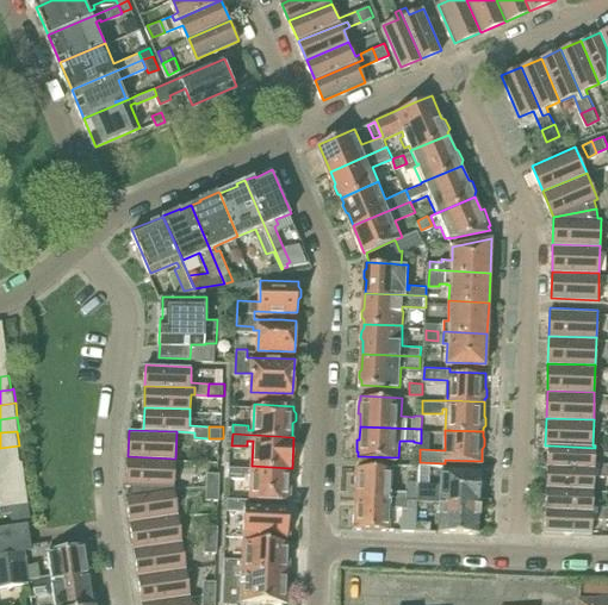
[(19,446),(0,448),(0,462),(20,460),(20,459),(19,446)]
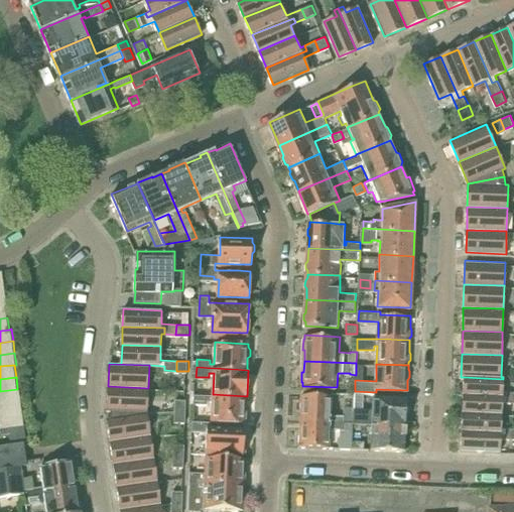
[(513,391),(503,391),(503,379),(465,377),(464,395),(506,396),(506,401),(513,402),(513,391)]
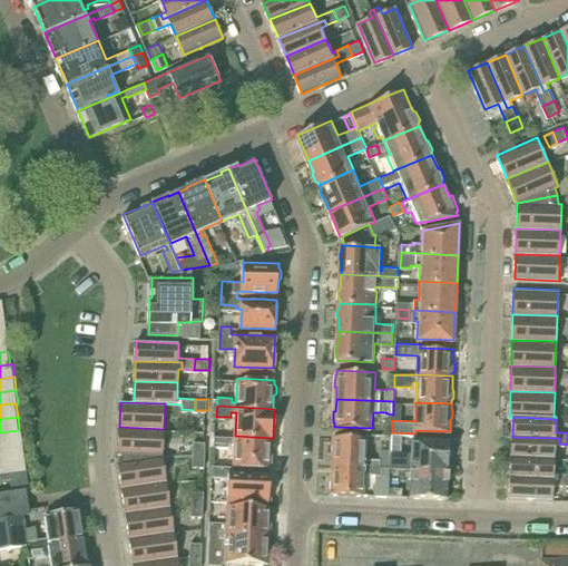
[(119,427),(118,452),(124,454),(163,455),(164,429),(119,427)]
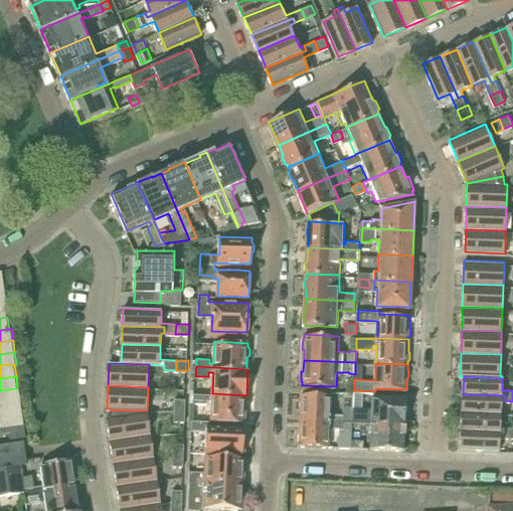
[(0,402),(21,399),(19,387),(17,387),(17,388),(0,390),(0,402)]
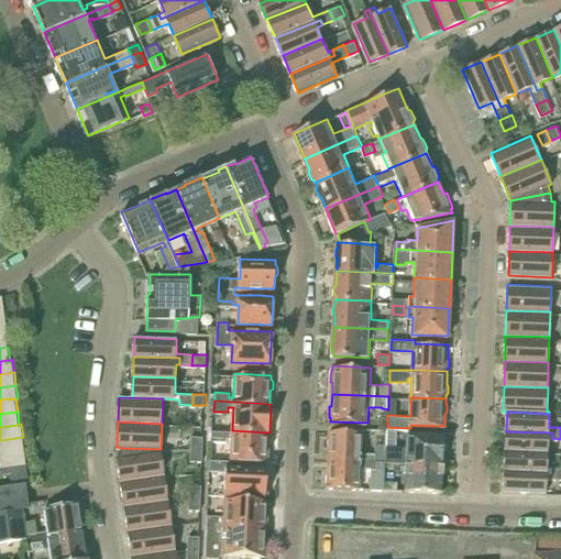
[(361,452),(362,431),(330,429),(329,435),(328,447),(330,447),(329,459),(386,461),(386,460),(386,446),(386,444),(376,444),(375,452),(361,452)]
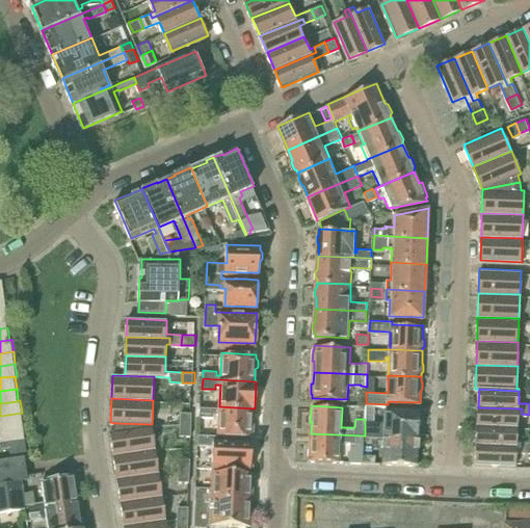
[(253,421),(254,408),(255,408),(219,406),(219,407),(201,406),(201,416),(214,416),(214,413),(219,413),(218,434),(253,436),(253,432),(255,431),(256,423),(253,421)]
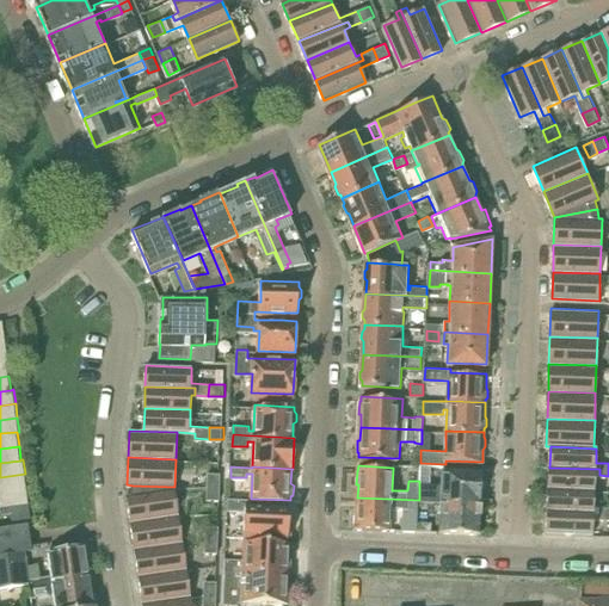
[(483,470),(444,468),(443,483),(419,482),(419,499),(443,500),(481,501),(483,492),(484,492),(485,478),(483,470)]
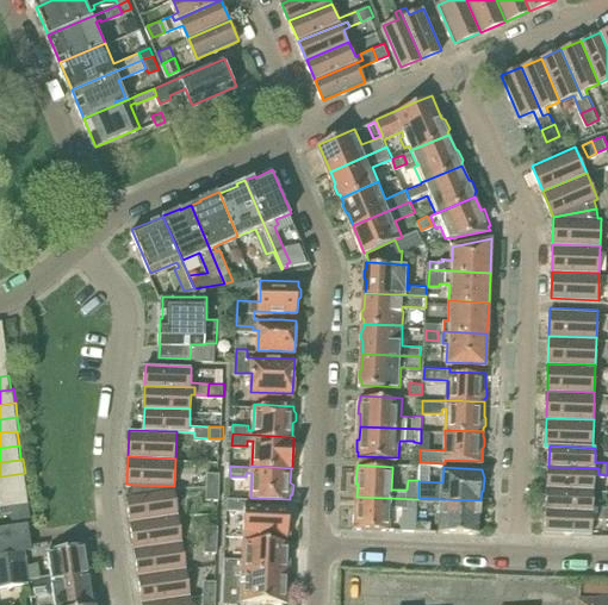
[(548,467),(547,488),(594,490),(595,474),(599,474),(599,468),(548,467)]
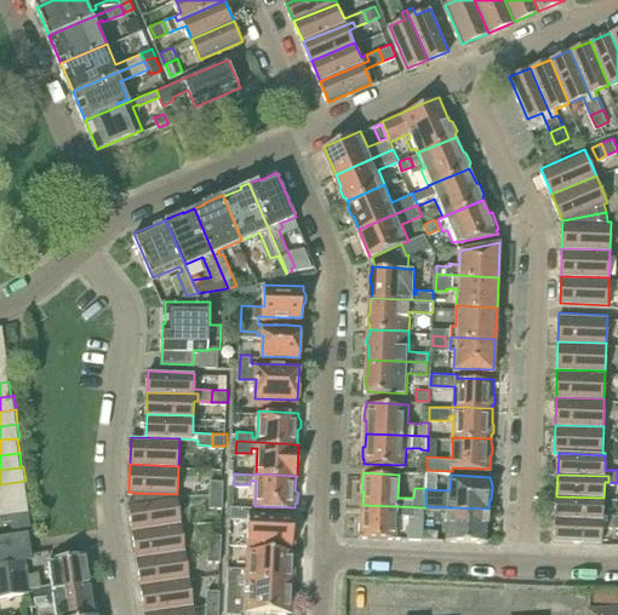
[(211,480),(211,494),(223,494),(224,481),(211,480)]
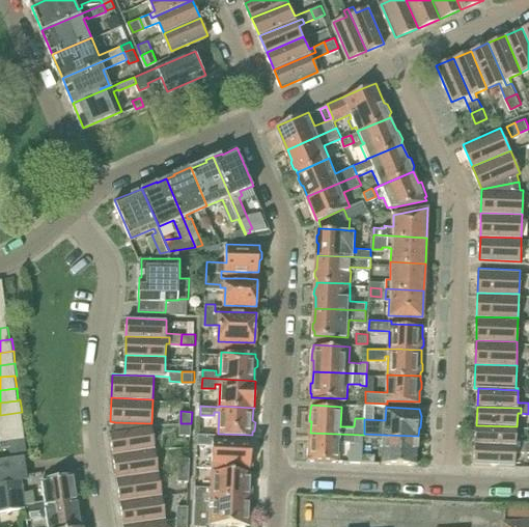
[(0,427),(24,424),(22,412),(0,415),(0,427)]
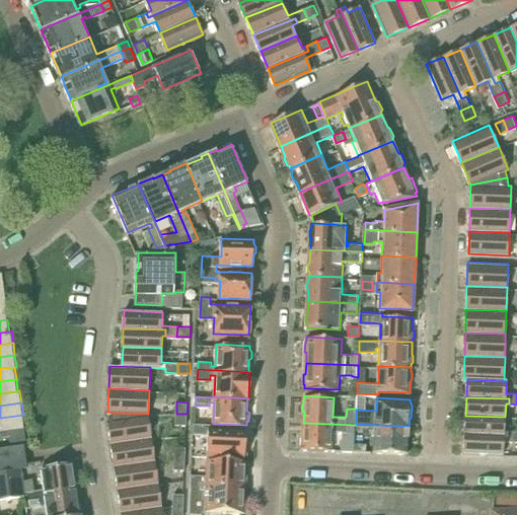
[(112,420),(107,420),(112,442),(151,437),(148,416),(148,414),(113,413),(112,420)]
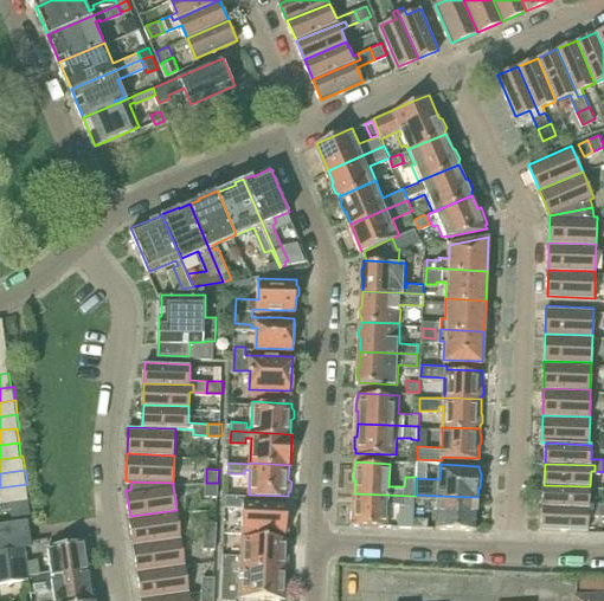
[(218,483),(206,483),(205,496),(218,496),(218,483)]
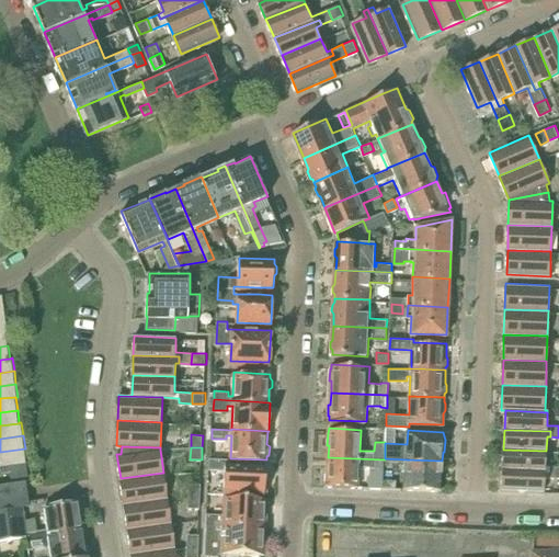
[(26,462),(25,448),(0,452),(0,462),(0,465),(1,472),(12,470),(13,481),(30,479),(26,462)]
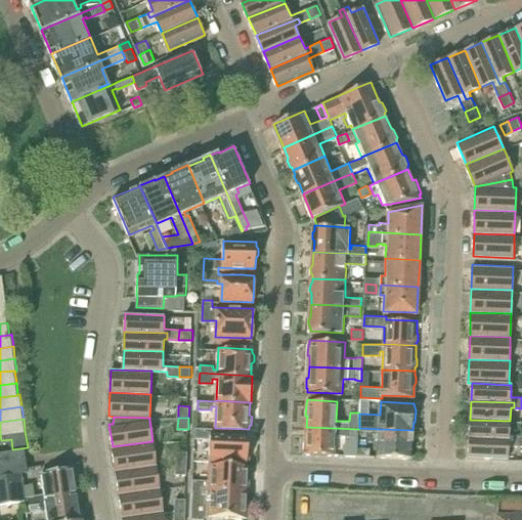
[(510,421),(470,420),(469,438),(512,439),(513,434),(509,434),(510,421)]
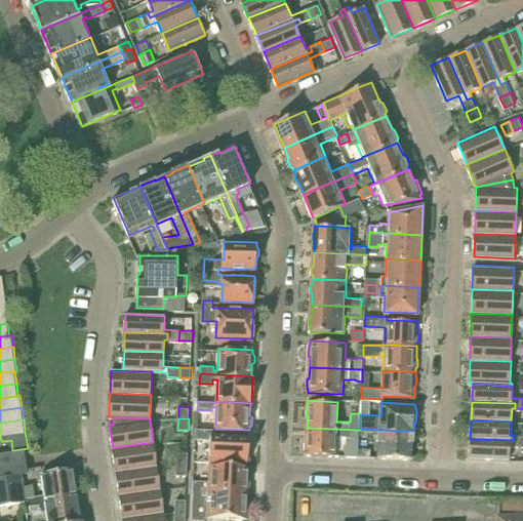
[(251,458),(252,445),(248,445),(248,434),(214,433),(215,429),(197,428),(197,438),(211,438),(210,461),(247,462),(248,458),(251,458)]
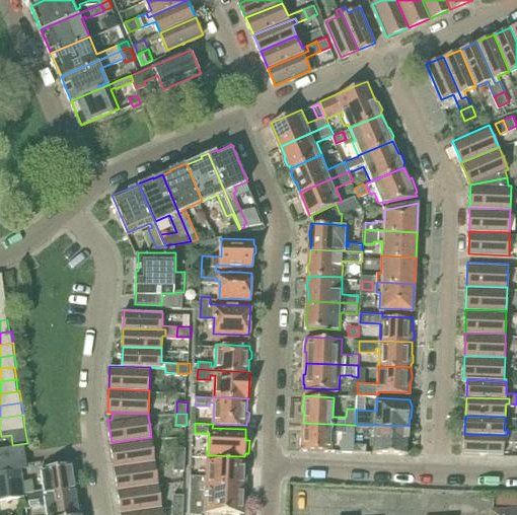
[(343,432),(342,449),(354,450),(355,446),(355,439),(356,425),(303,423),(303,432),(302,432),(301,444),(302,444),(301,448),(331,449),(333,431),(343,432)]
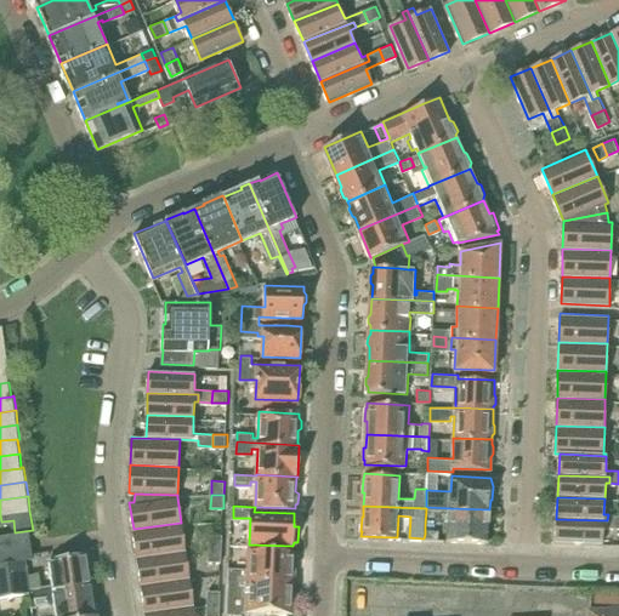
[(450,508),(448,540),(487,541),(489,539),(492,535),(492,520),(489,520),(489,509),(450,508)]
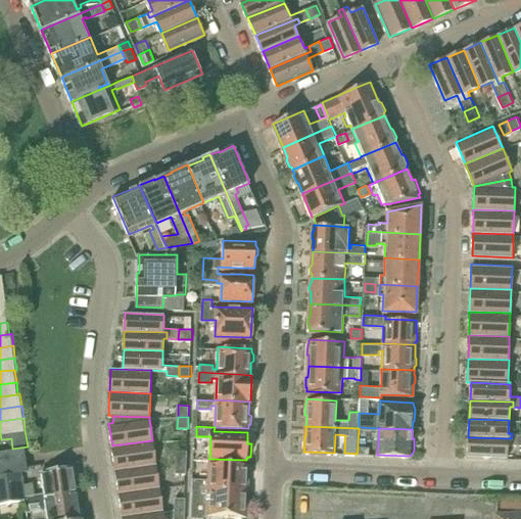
[(468,456),(507,457),(508,443),(520,444),(520,433),(512,433),(511,438),(468,437),(468,456)]
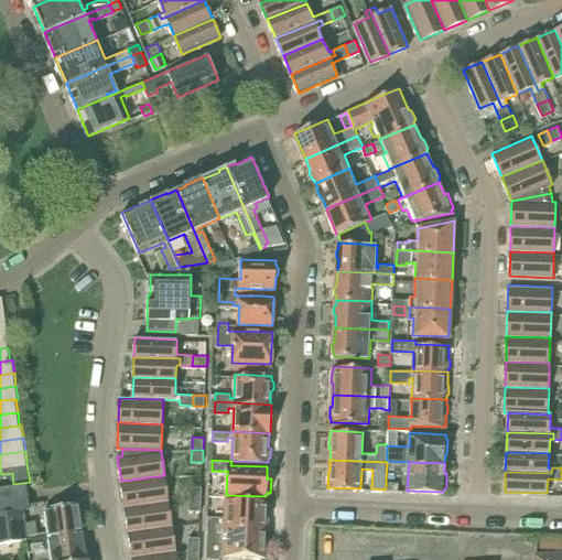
[(121,481),(125,506),(169,499),(164,475),(121,481)]
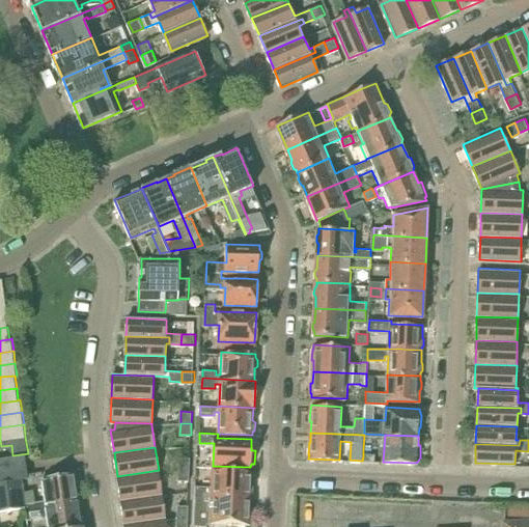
[(0,479),(21,477),(27,476),(24,455),(0,459),(0,479)]
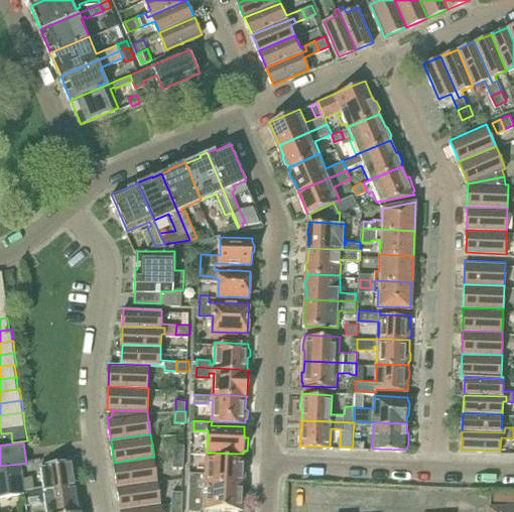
[(173,456),(183,457),(184,444),(174,444),(173,456)]
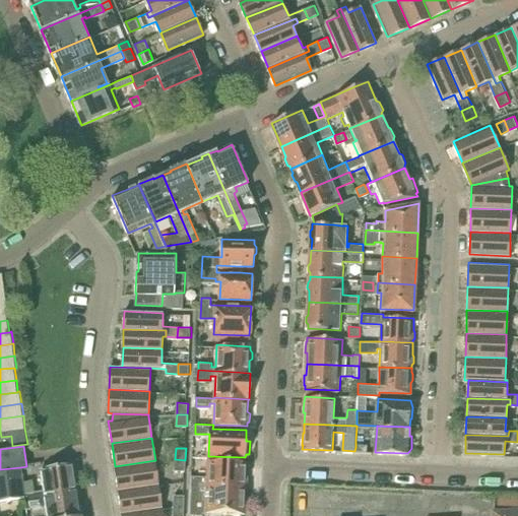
[(185,471),(185,460),(175,459),(175,471),(185,471)]
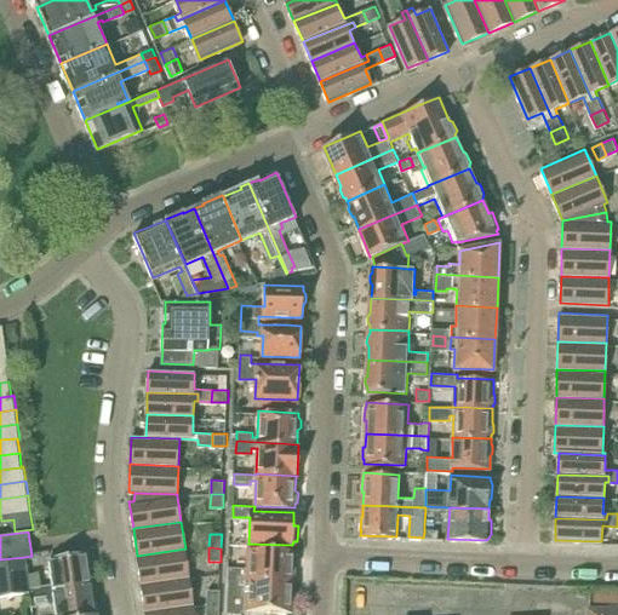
[(137,556),(142,584),(189,576),(186,549),(137,556)]
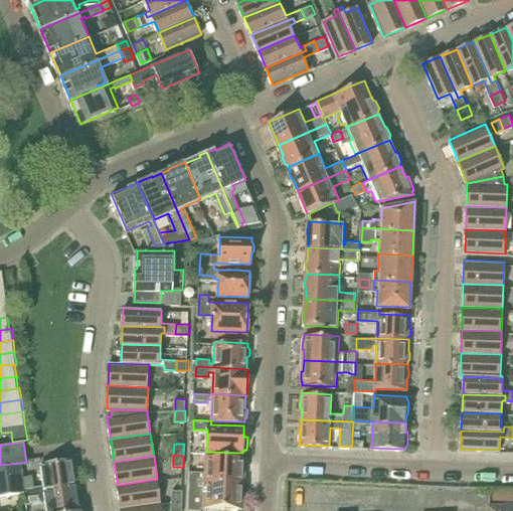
[(190,471),(190,480),(242,483),(242,473),(245,473),(245,461),(242,460),(242,457),(208,456),(208,476),(203,476),(203,471),(190,471)]
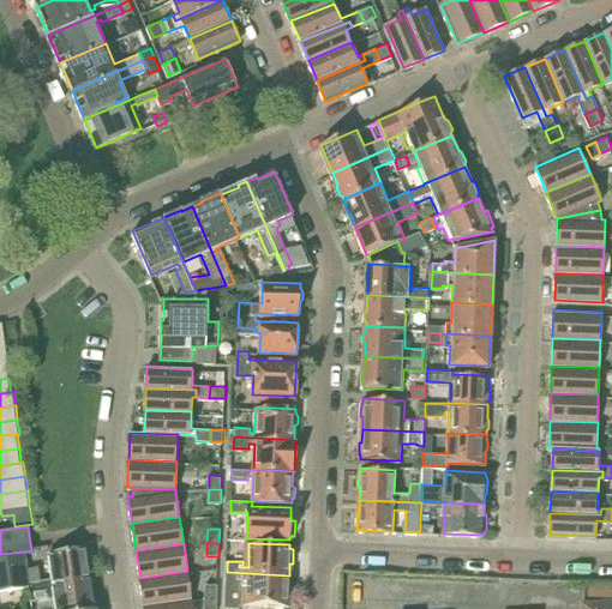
[(87,547),(48,553),(52,577),(42,579),(40,565),(27,567),(24,552),(0,554),(0,589),(30,585),(30,588),(91,579),(87,547)]
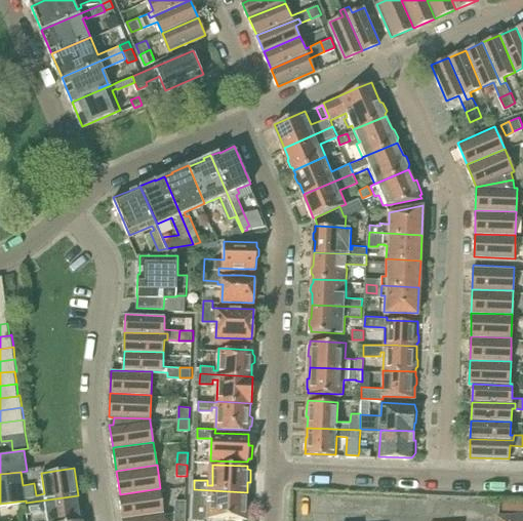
[(120,494),(123,518),(163,512),(160,488),(120,494)]
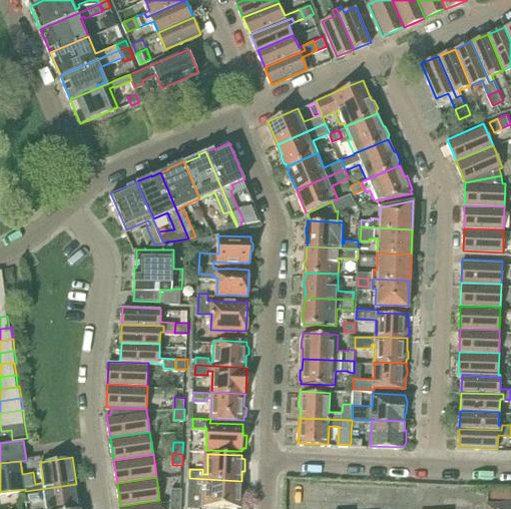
[(189,478),(188,507),(199,507),(201,484),(207,484),(205,504),(208,504),(208,508),(218,508),(218,505),(239,506),(239,502),(243,503),(243,492),(240,491),(241,481),(189,478)]
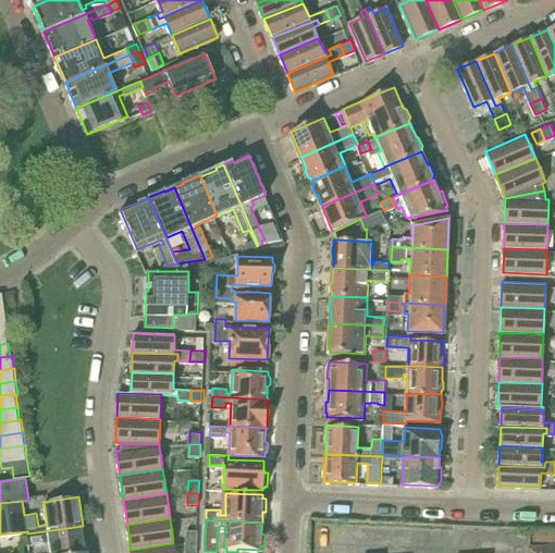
[(31,552),(29,552),(82,552),(87,552),(83,526),(27,533),(28,540),(49,537),(51,552),(44,552),(44,551),(31,552)]
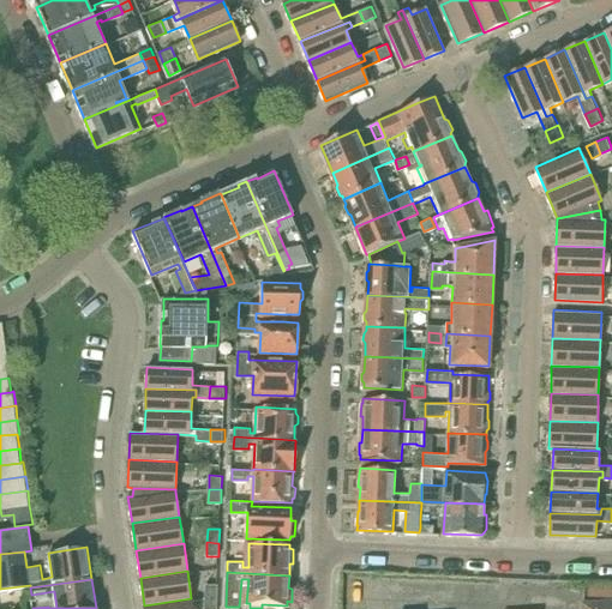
[(204,597),(216,598),(217,585),(204,584),(204,597)]
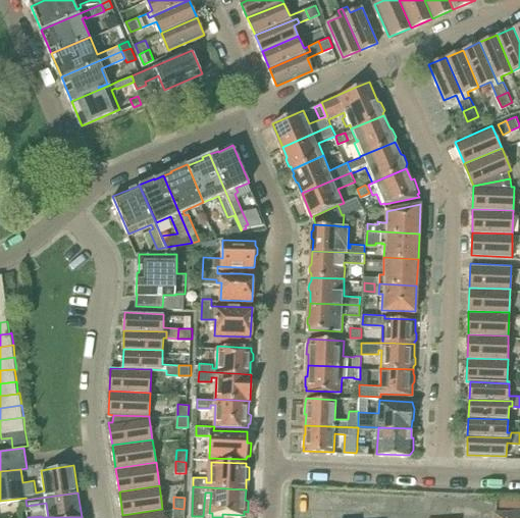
[(183,517),(184,509),(173,508),(172,517),(183,517)]
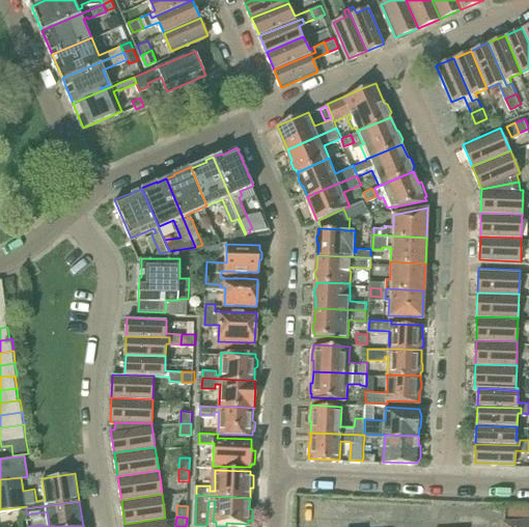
[(124,526),(166,526),(165,518),(124,524),(124,526)]
